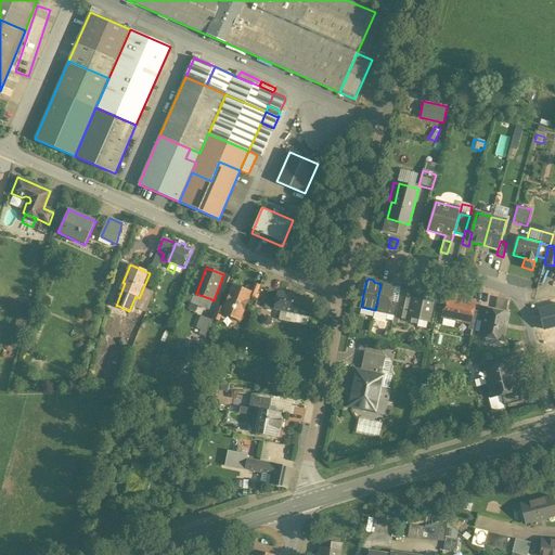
[(259,296),(257,295),(260,286),(254,283),(250,292),(252,292),(250,296),(258,299),(259,296)]
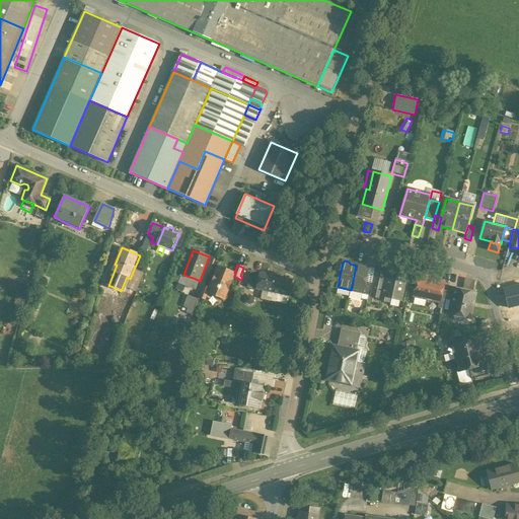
[(362,267),(356,266),(351,290),(352,290),(362,292),(363,292),(363,293),(366,282),(368,270),(368,268),(367,266),(364,265),(362,267)]
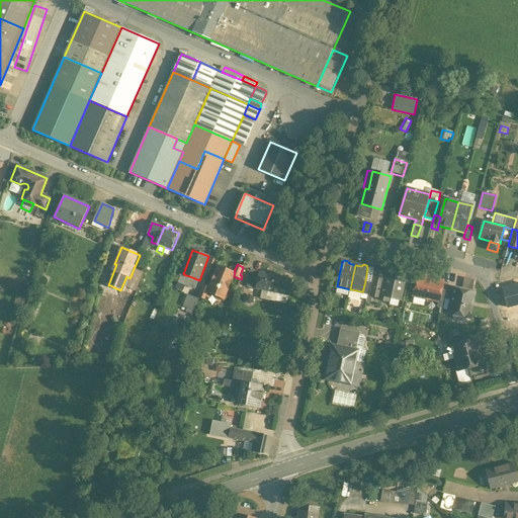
[(234,272),(218,266),(214,273),(210,283),(209,287),(207,292),(207,293),(224,299),(228,290),(232,280),(234,276),(235,272),(234,272)]
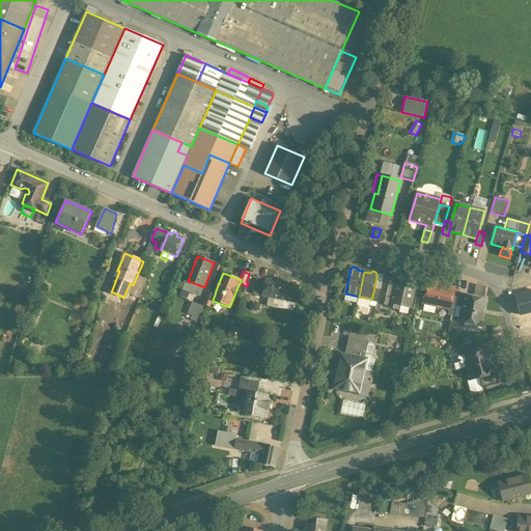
[(383,277),(376,276),(374,288),(380,289),(381,286),(383,277)]
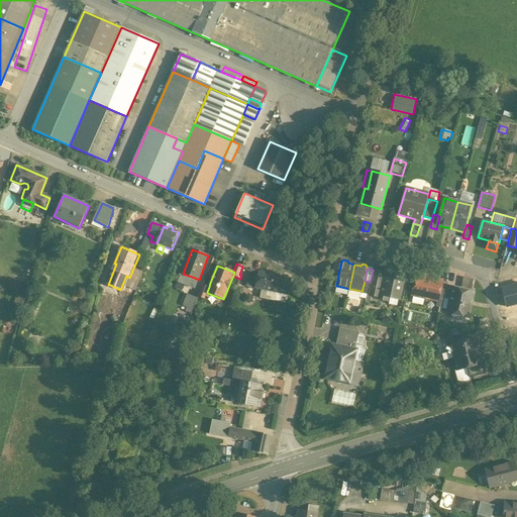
[(259,272),(249,270),(246,286),(255,288),(259,272)]
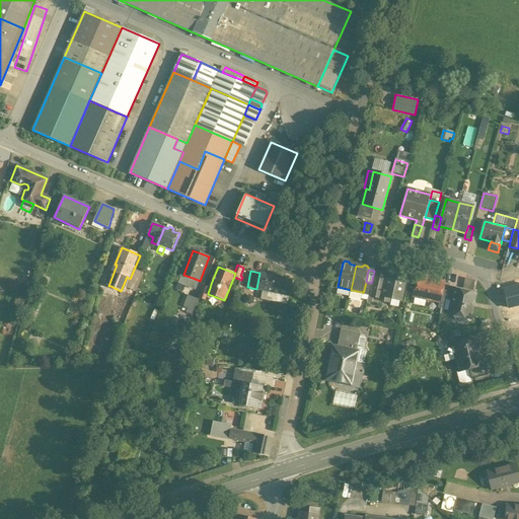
[(374,271),(372,280),(382,283),(383,276),(387,277),(388,274),(374,271)]
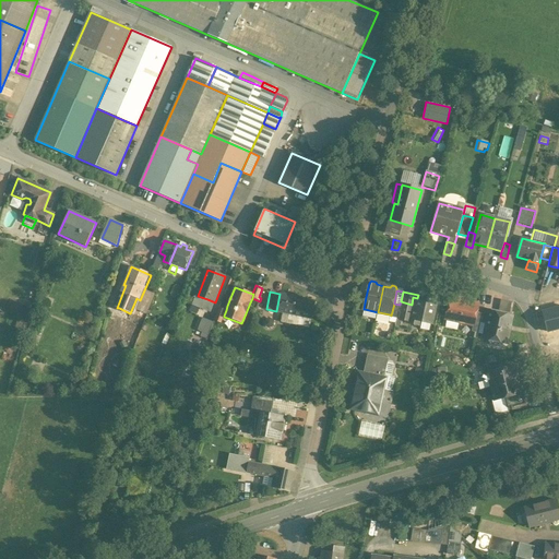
[(438,296),(418,292),(418,295),(417,298),(413,297),(412,305),(409,313),(408,321),(407,323),(418,325),(419,321),(427,322),(431,323),(438,296)]
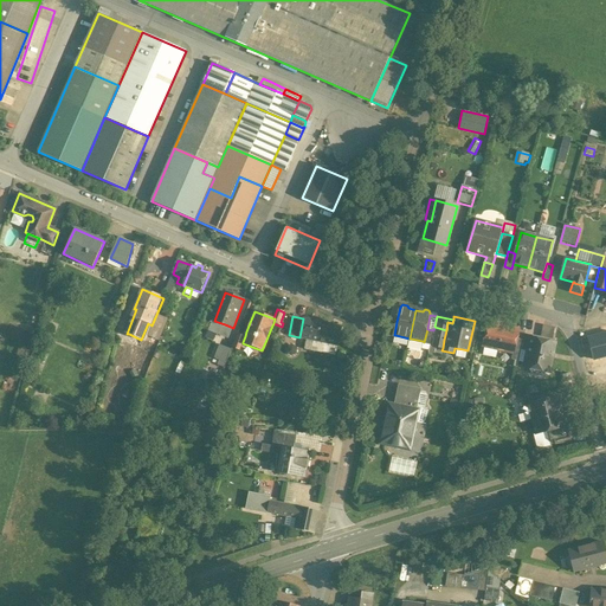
[(342,327),(303,318),(300,337),(307,339),(337,346),(339,346),(342,327)]
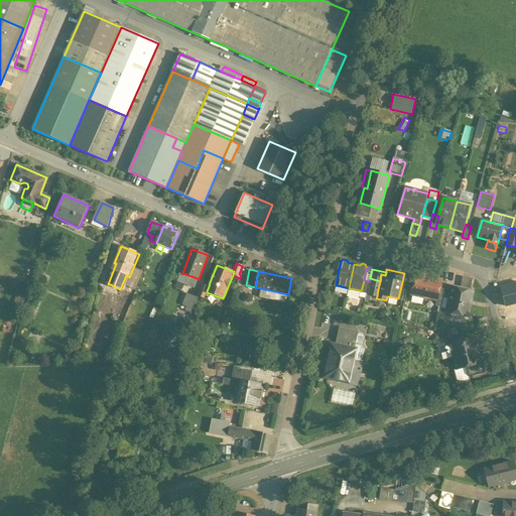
[(336,287),(337,285),(336,285),(338,274),(332,273),(330,286),(336,287)]
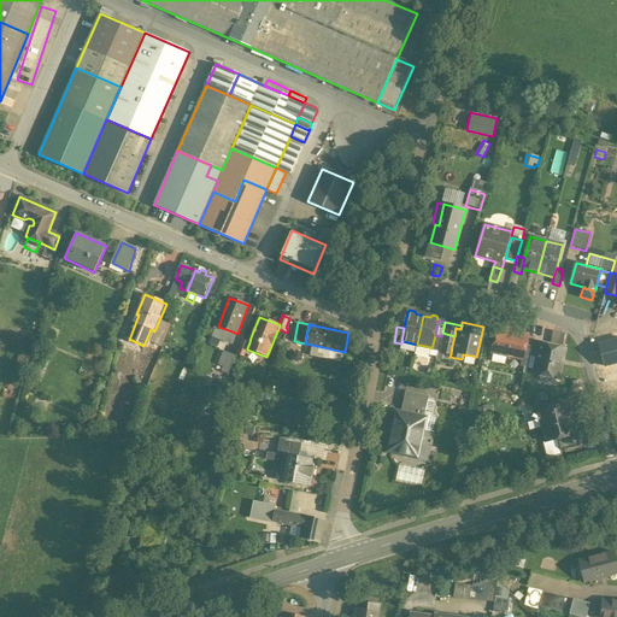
[(528,335),(498,329),(493,353),(509,357),(522,359),(523,359),(526,345),(528,335)]
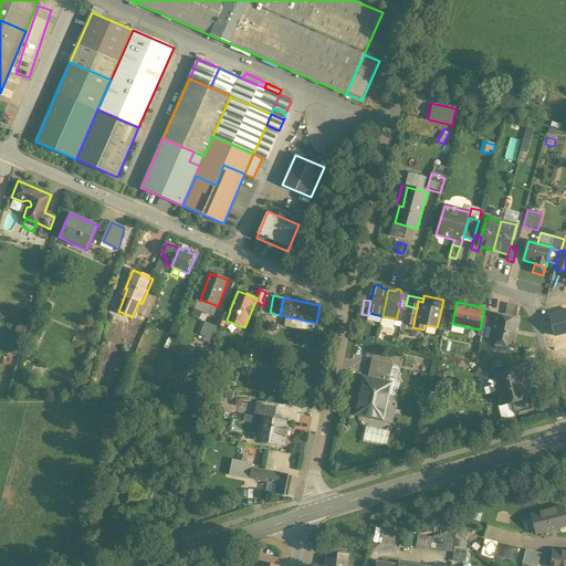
[(218,306),(210,303),(208,312),(215,314),(218,306)]
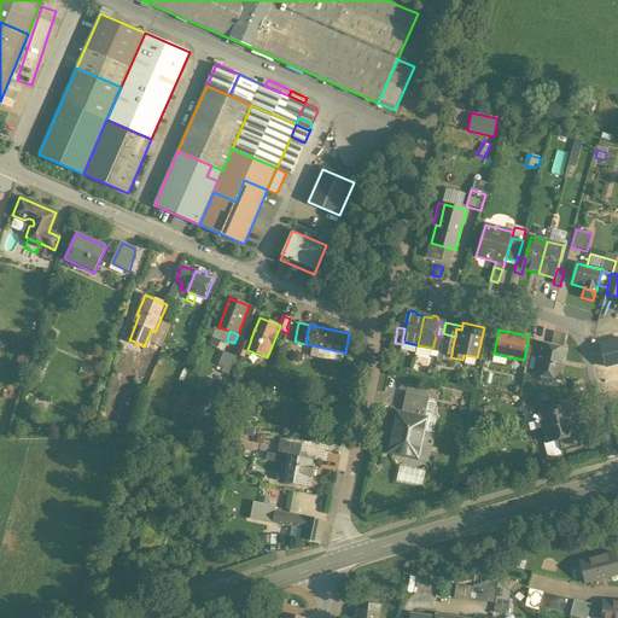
[(617,332),(599,337),(602,353),(617,348),(617,332)]
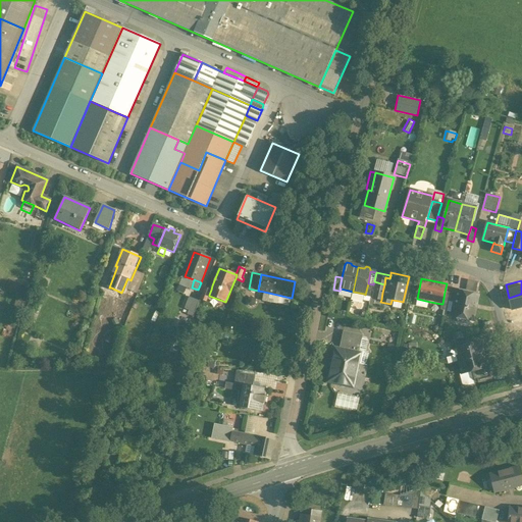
[(9,281),(9,291),(20,292),(21,282),(9,281)]
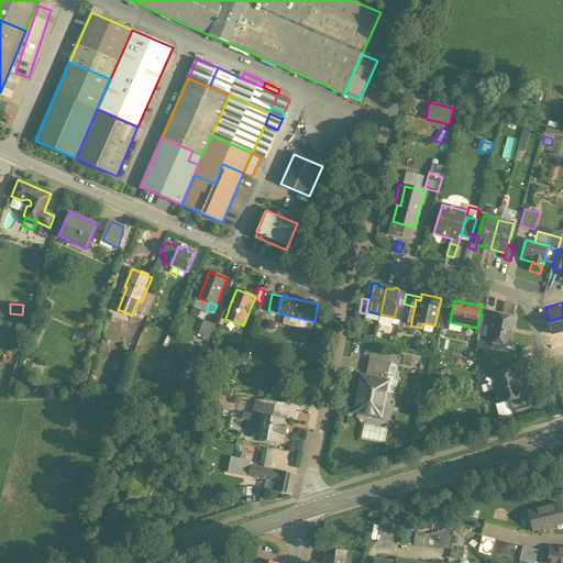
[(404,304),(403,307),(401,313),(412,316),(415,307),(404,304)]
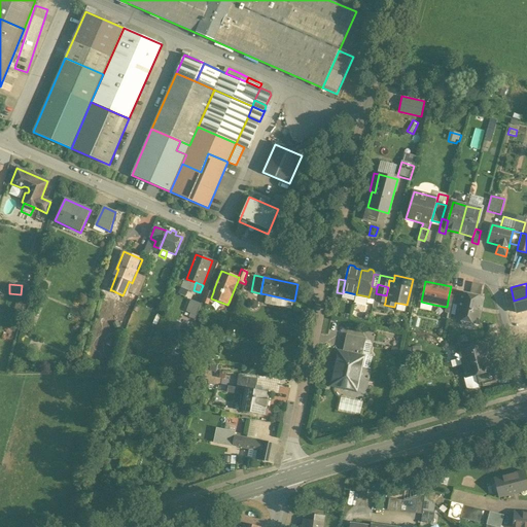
[(377,287),(372,286),(369,297),(369,296),(367,299),(375,301),(376,293),(377,287)]
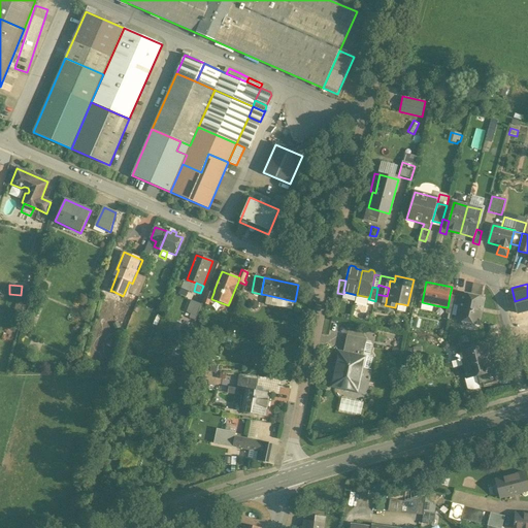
[(473,287),(471,296),(482,298),(484,289),(473,287)]
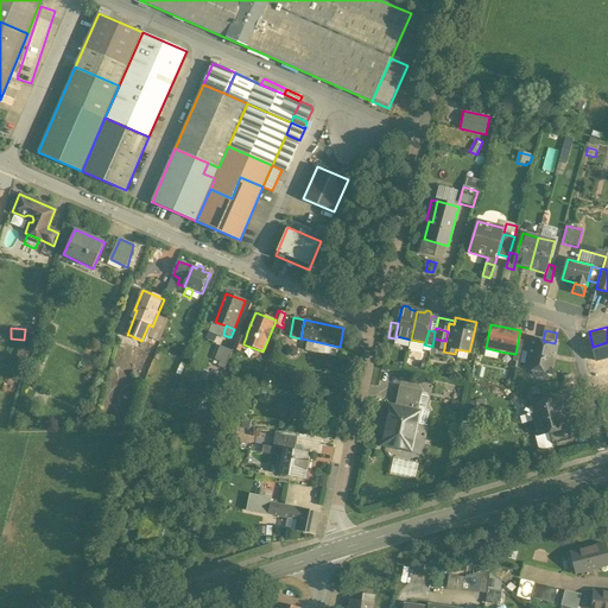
[(246,337),(239,335),(233,349),(241,352),(244,344),(244,343),(246,337)]
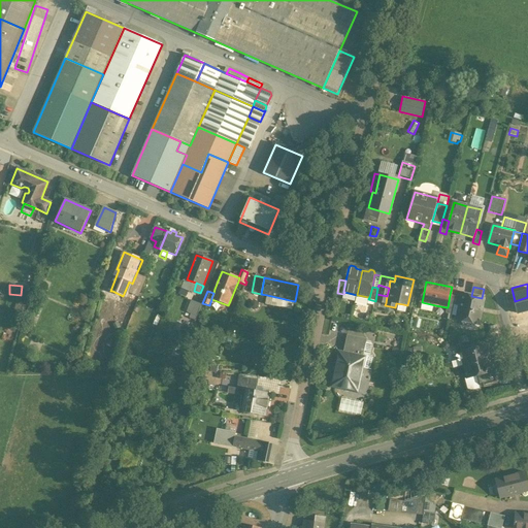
[(464,293),(458,291),(456,297),(455,305),(460,306),(463,294),(464,295),(464,293)]
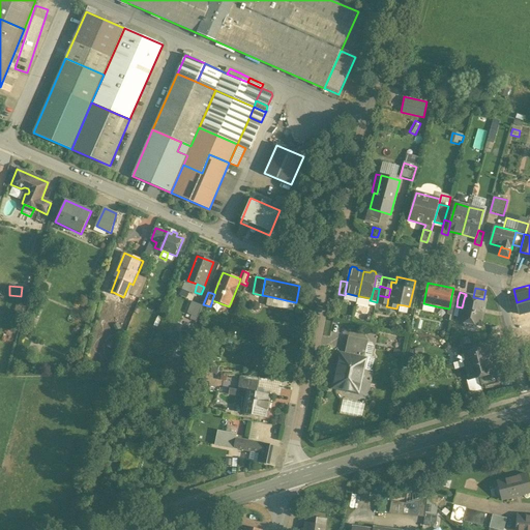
[(378,295),(377,302),(387,304),(388,297),(378,295)]
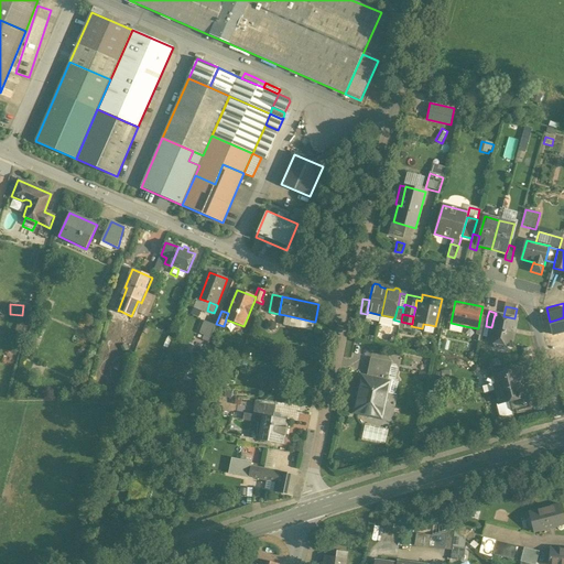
[(496,315),(495,314),(491,327),(489,340),(494,342),(492,345),(494,348),(503,350),(506,347),(507,344),(511,345),(516,320),(514,318),(503,316),(496,315)]
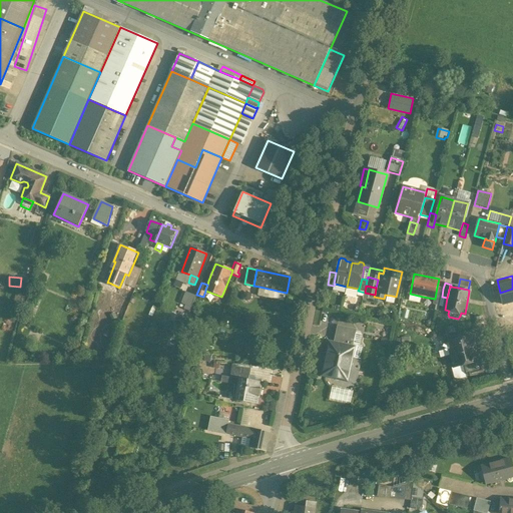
[(286,293),(260,287),(259,296),(284,301),(286,293)]
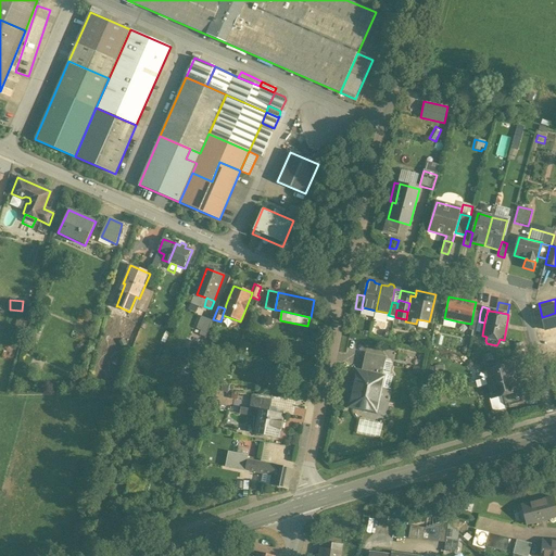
[(388,313),(377,311),(375,317),(376,318),(384,320),(387,319),(388,313)]
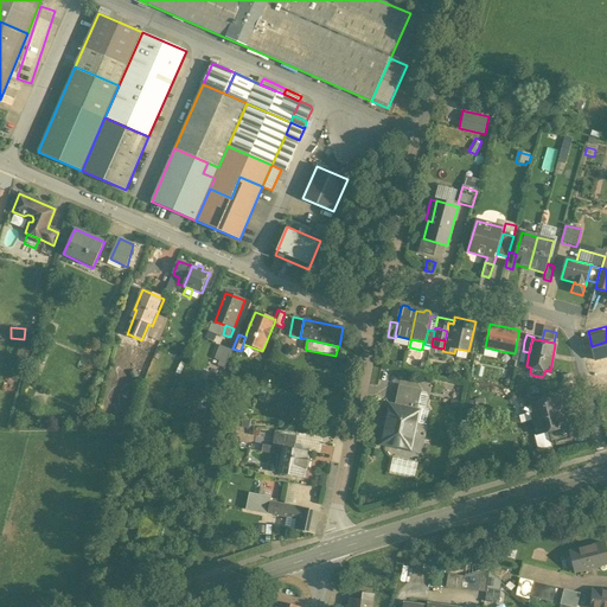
[(524,342),(517,339),(515,353),(513,353),(512,360),(521,362),(523,351),(524,342)]
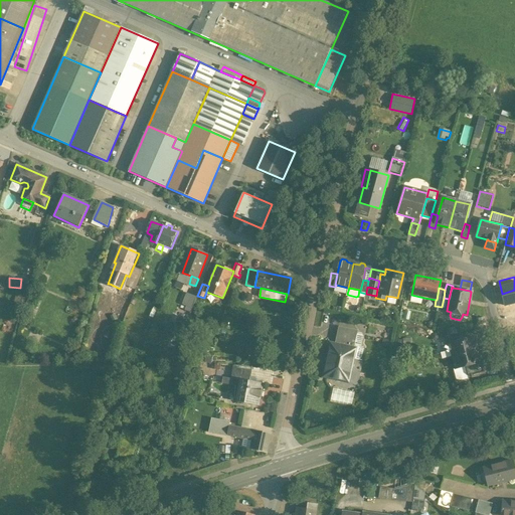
[(514,290),(502,294),(503,296),(504,301),(514,297),(514,290)]
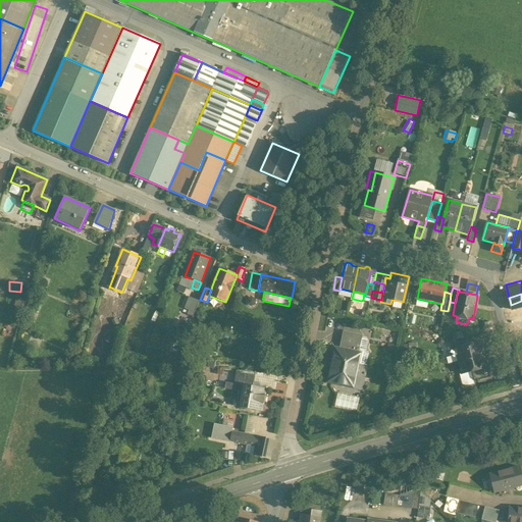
[(200,300),(190,296),(185,308),(190,310),(195,312),(200,300)]
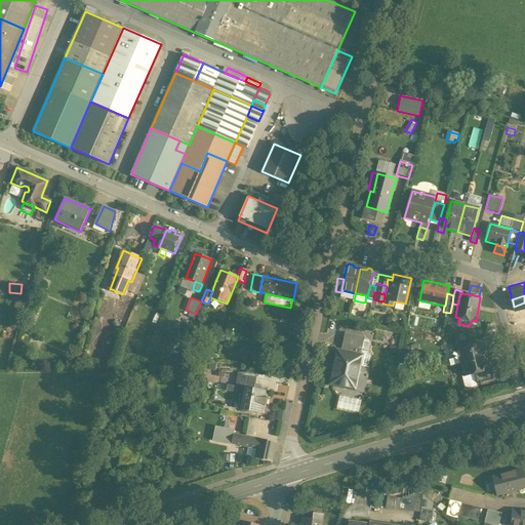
[(433,304),(419,300),(417,309),(431,312),(433,304)]
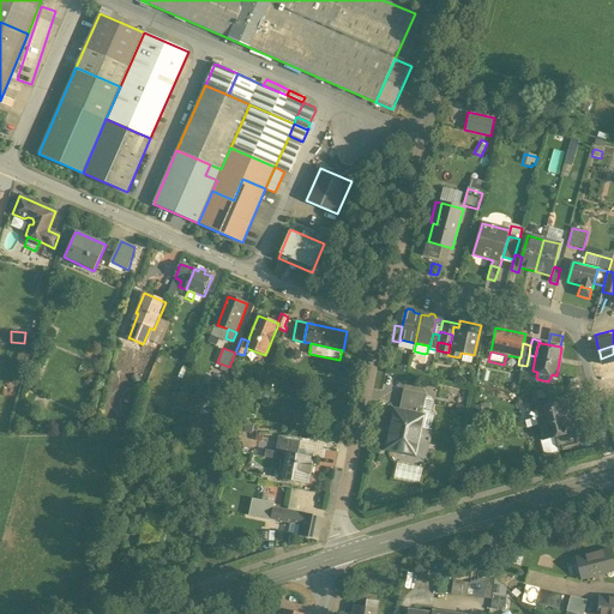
[(613,354),(601,359),(608,389),(613,387),(613,354)]
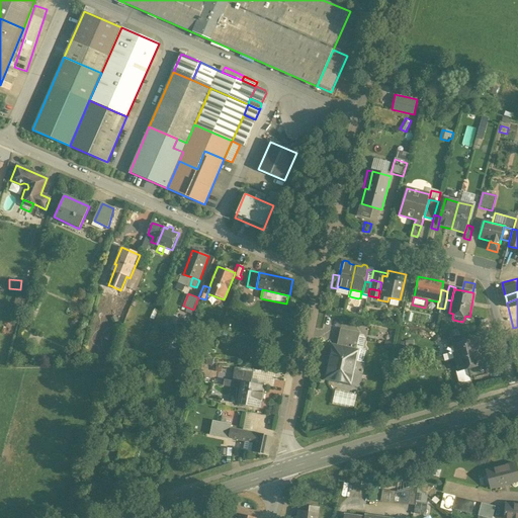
[(140,307),(137,314),(144,316),(146,309),(140,307)]
